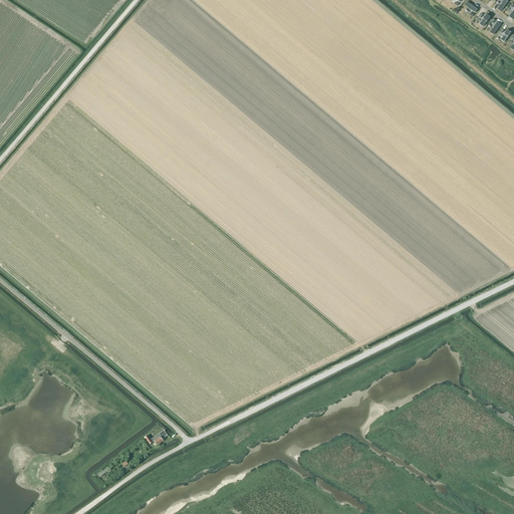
[(501,11),(508,1),(506,0),(503,0),(501,3),(501,4),(500,6),(499,6),(499,7),(497,9),(501,11)]
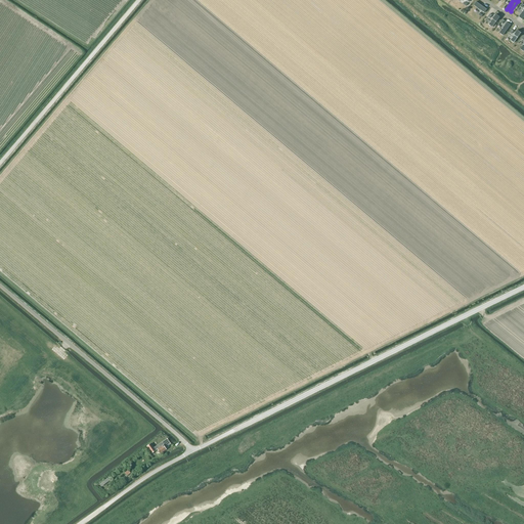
[(486,9),(476,2),(474,6),(478,9),(479,9),(481,10),(481,11),(482,11),(484,13),(486,9)]
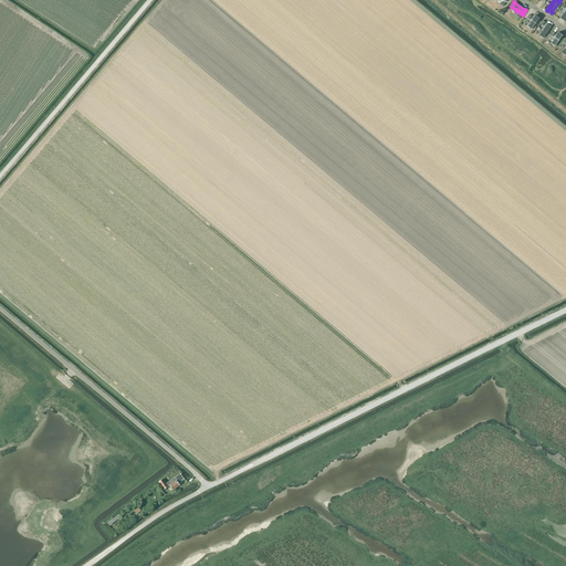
[(532,30),(540,19),(535,16),(532,21),(531,23),(530,23),(530,24),(527,27),(532,30)]
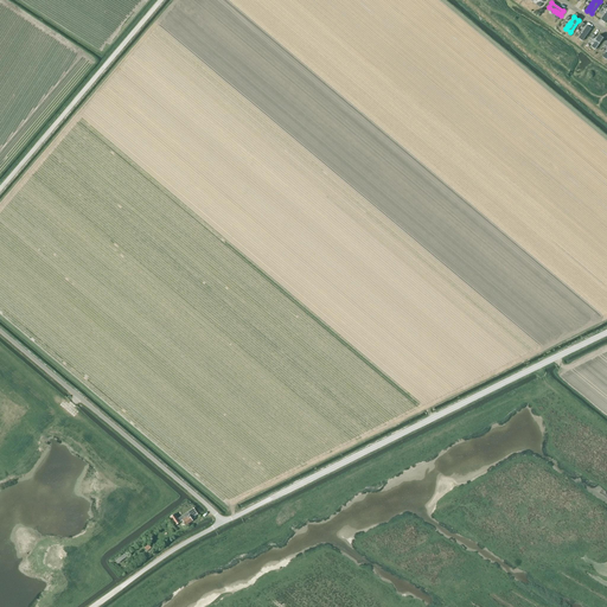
[(583,40),(592,29),(587,26),(583,31),(583,32),(581,34),(580,34),(581,36),(579,38),(583,40)]
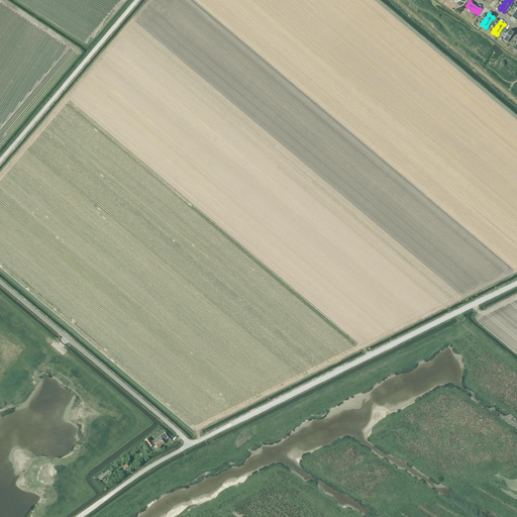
[(507,42),(514,32),(510,29),(507,34),(506,36),(505,36),(505,37),(503,39),(507,42)]
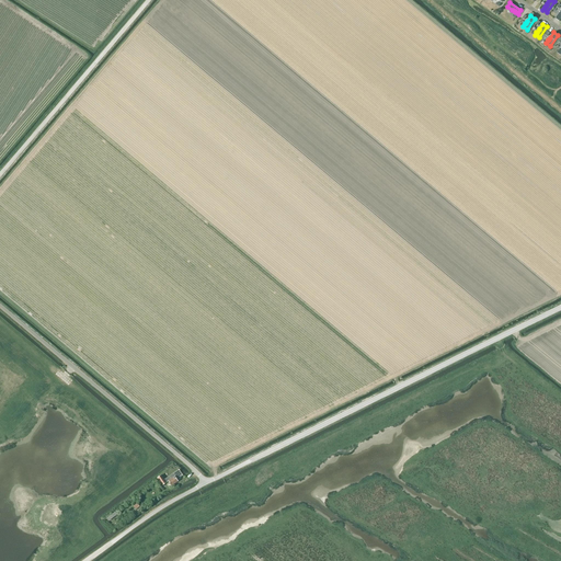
[(162,485),(169,481),(172,485),(179,481),(178,479),(183,476),(179,469),(164,479),(161,474),(157,478),(162,485)]
